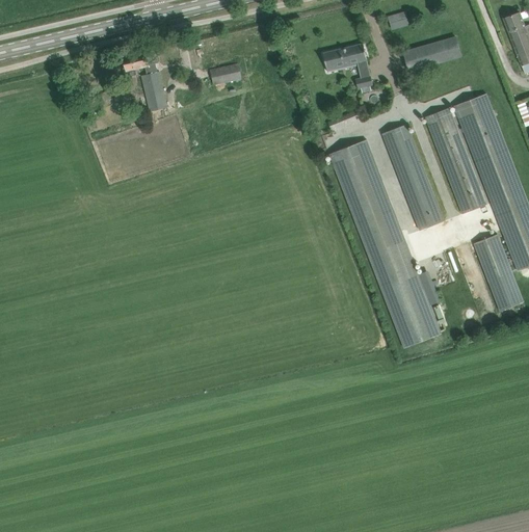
[(501,19),(520,65),(528,61),(528,24),(522,27),(517,12),(501,19)]
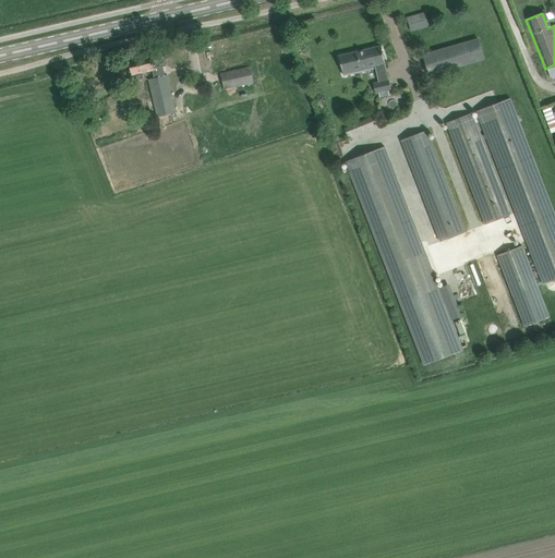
[(418,15),(405,20),(409,31),(421,26),(418,15)]
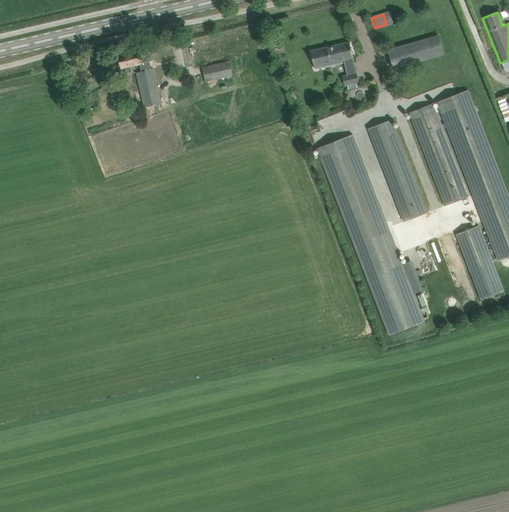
[(441,54),(436,36),(396,48),(397,48),(401,64),(400,65),(401,65),(441,54)]
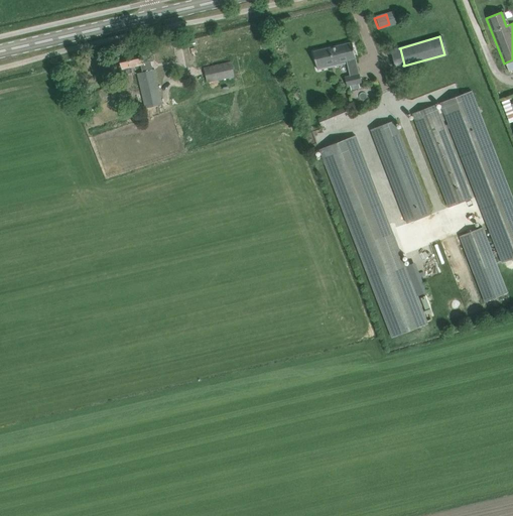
[(342,60),(353,57),(350,42),(310,51),(314,70),(343,63),(342,60)]
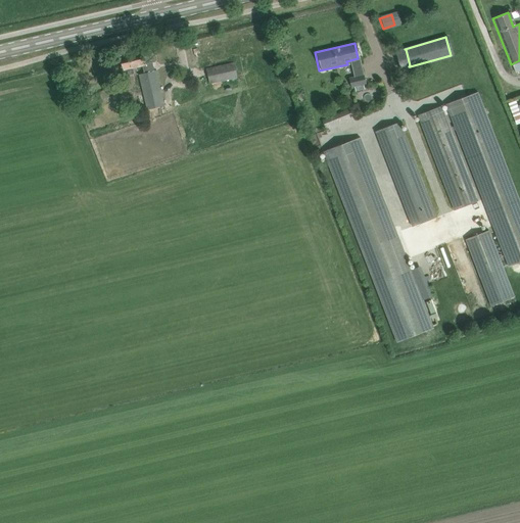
[(117,56),(120,66),(121,69),(140,65),(142,73),(136,75),(144,107),(161,103),(153,70),(151,70),(149,62),(153,61),(152,59),(150,50),(140,52),(140,51),(117,56)]
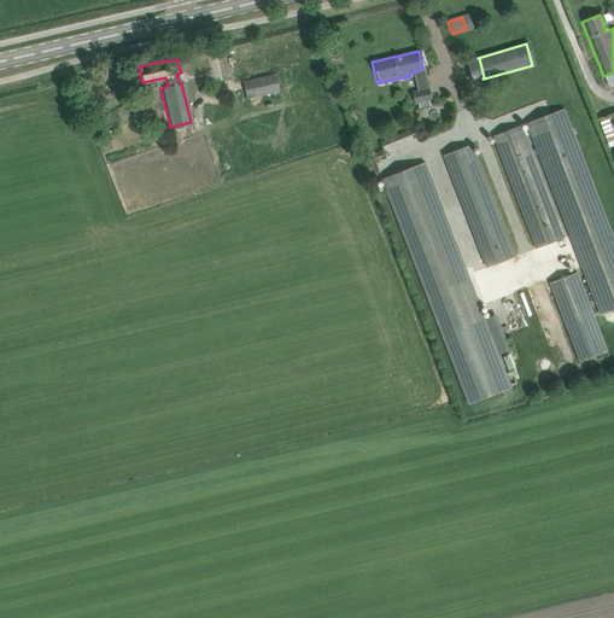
[(240,82),(243,94),(244,99),(276,92),(273,76),(240,82)]
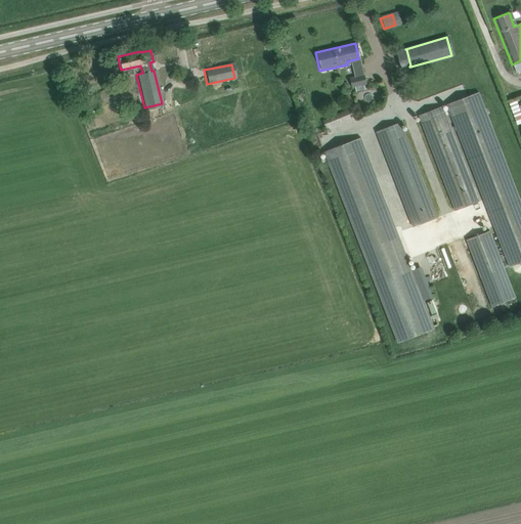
[(362,75),(347,78),(349,87),(364,84),(362,75)]
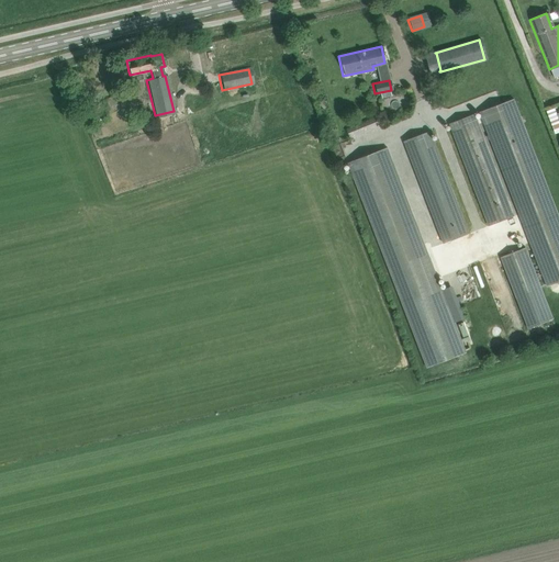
[(102,100),(105,109),(118,105),(114,97),(102,100)]
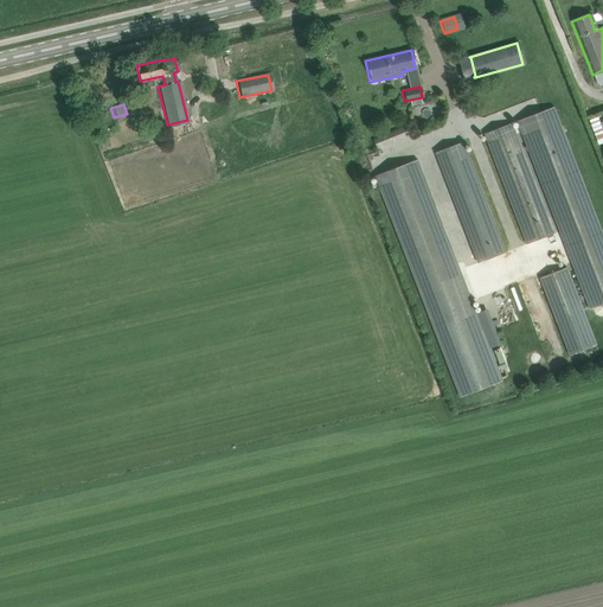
[(514,121),(587,310),(602,302),(602,243),(551,107),(514,121)]
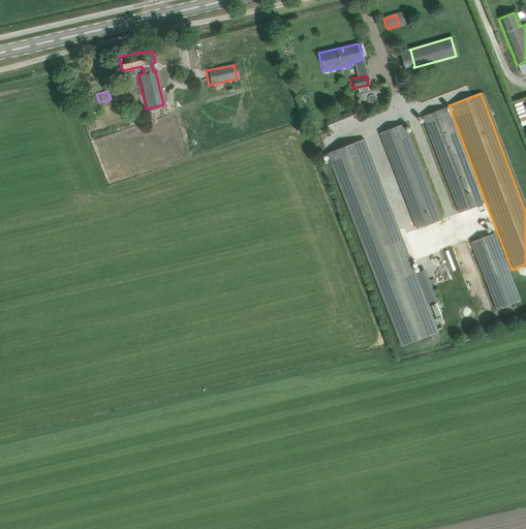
[(519,101),(512,104),(520,126),(525,123),(525,104),(521,106),(519,101)]
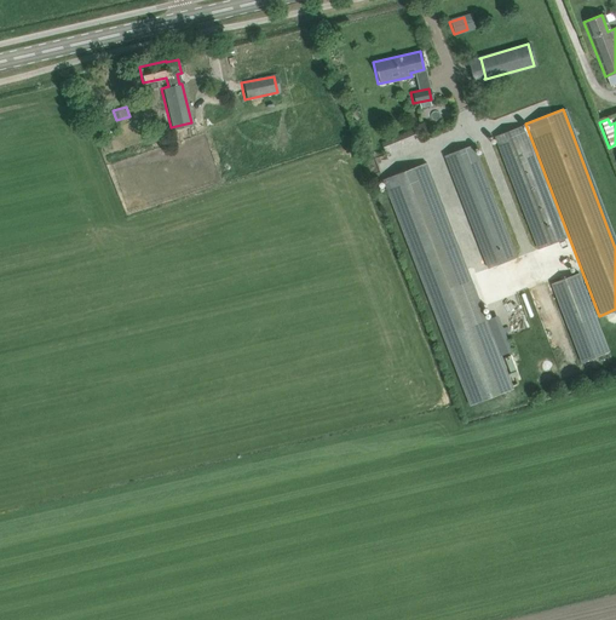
[(493,137),(535,250),(563,239),(519,126),(493,137)]
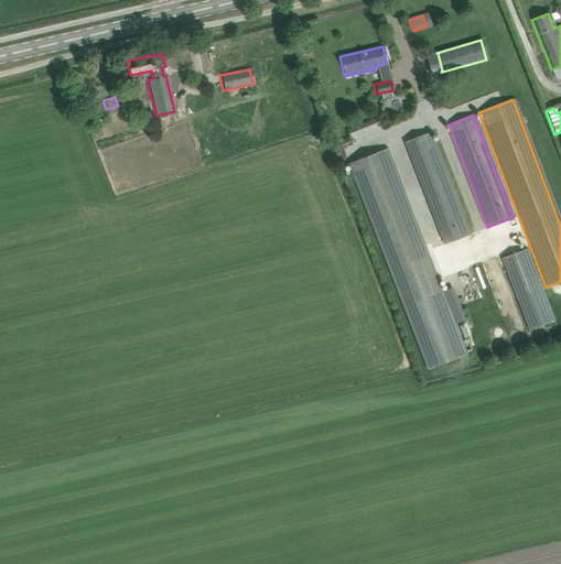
[(345,130),(349,141),(381,128),(376,117),(345,130)]
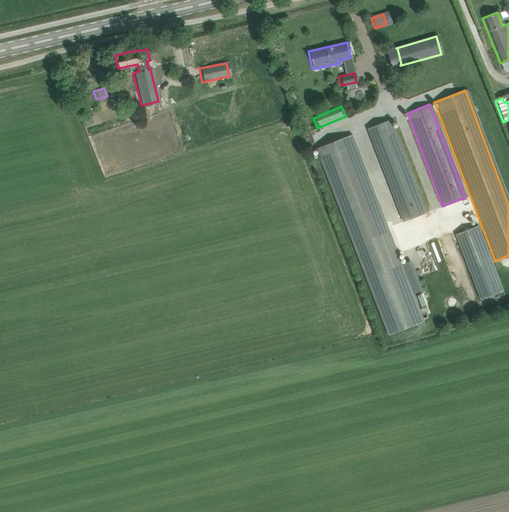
[(366,128),(369,138),(401,222),(423,213),(392,129),(388,120),(366,128)]
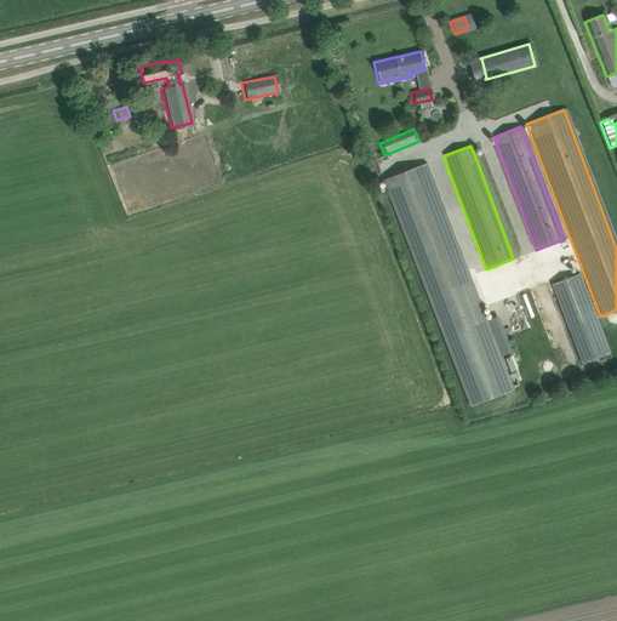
[(389,176),(476,404),(503,394),(416,166),(389,176)]
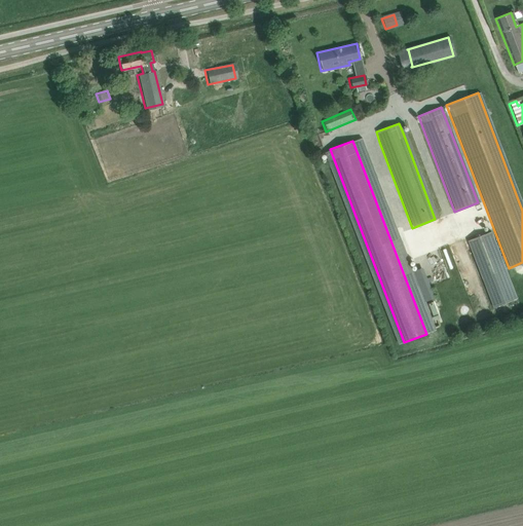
[(467,240),(481,278),(491,308),(515,299),(490,232),(467,240)]
